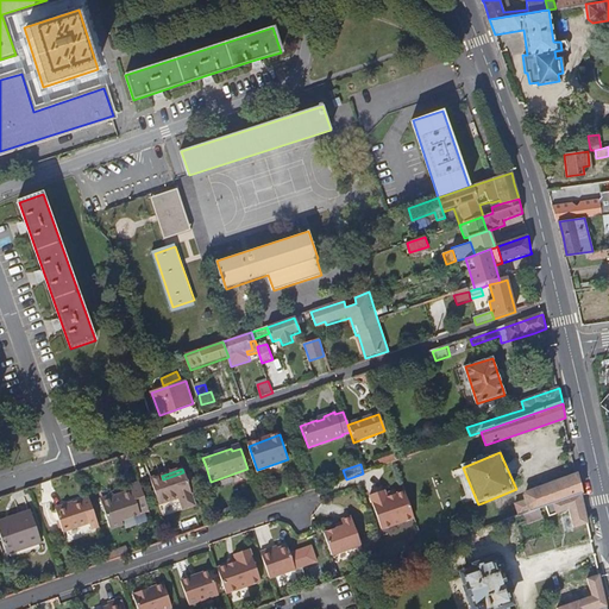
[(184,475),(183,471),(183,472),(163,479),(162,476),(148,481),(156,507),(179,498),(182,509),(194,506),(190,494),(192,494),(184,475)]
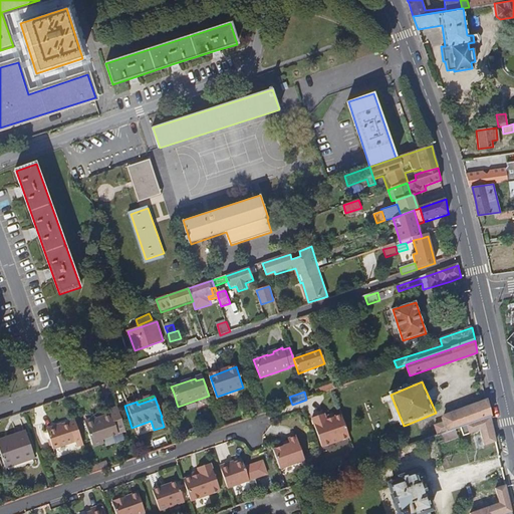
[(156,401),(162,417),(167,415),(161,400),(156,401)]
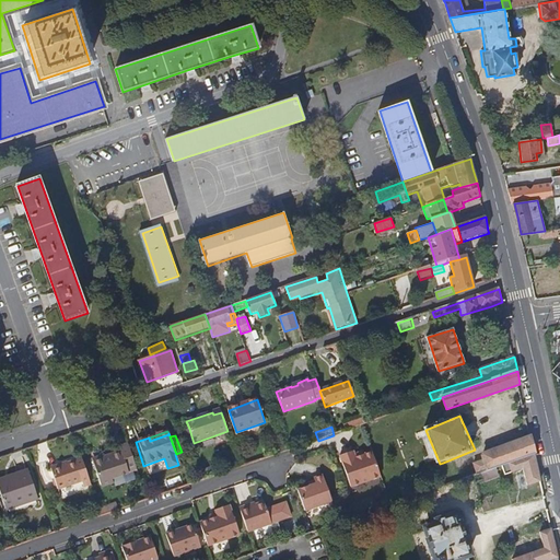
[(536,453),(532,436),(532,435),(482,454),(485,459),(474,464),(477,474),(518,459),(536,453)]
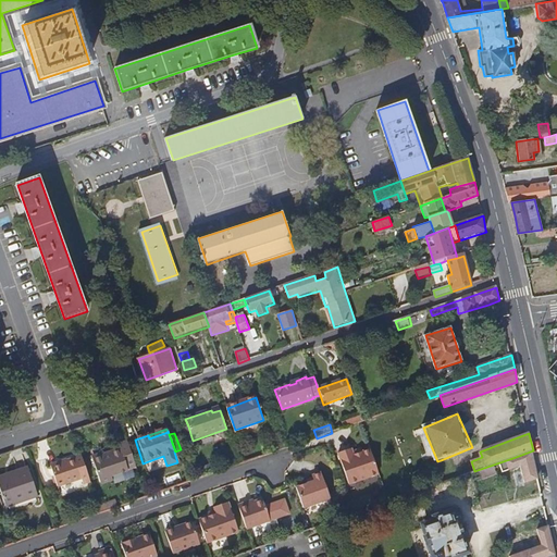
[(112,475),(137,468),(128,443),(120,446),(121,450),(94,460),(102,483),(114,480),(112,475)]
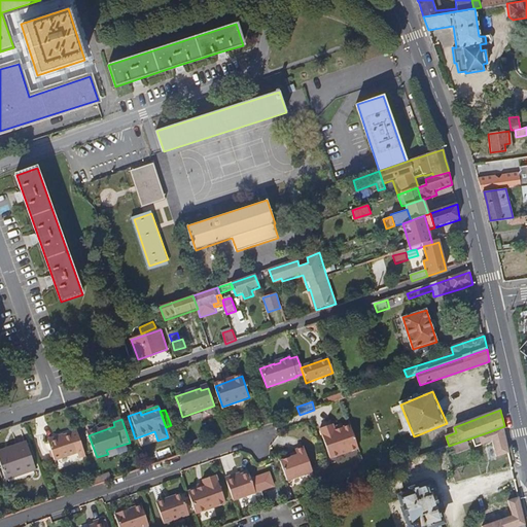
[(360,448),(352,425),(336,430),(334,424),(321,428),(331,458),(360,448)]
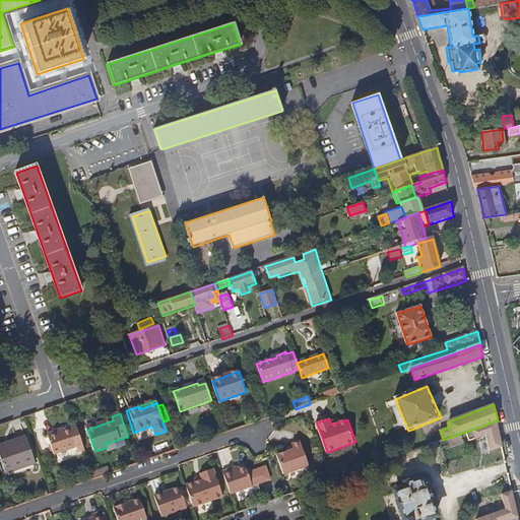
[(504,447),(498,420),(481,427),(491,451),(504,447)]
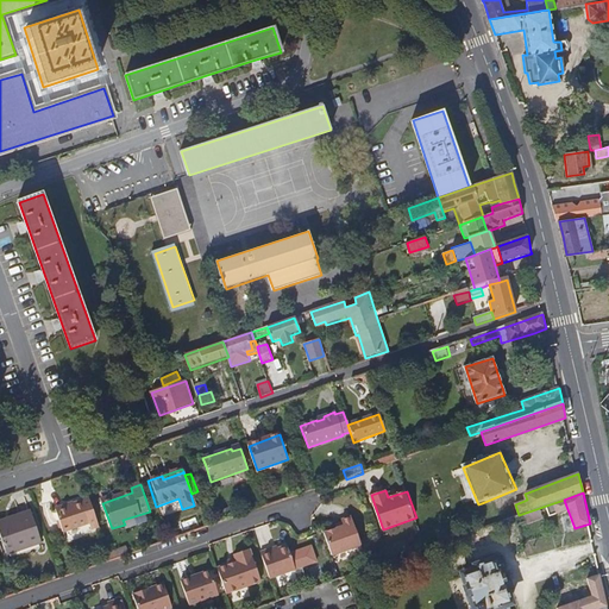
[(99,527),(89,498),(55,510),(62,532),(89,522),(93,529),(99,527)]
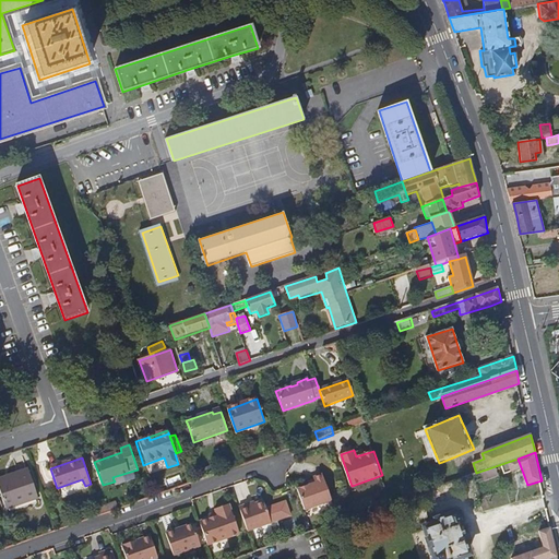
[(214,466),(203,471),(205,476),(216,472),(214,466)]
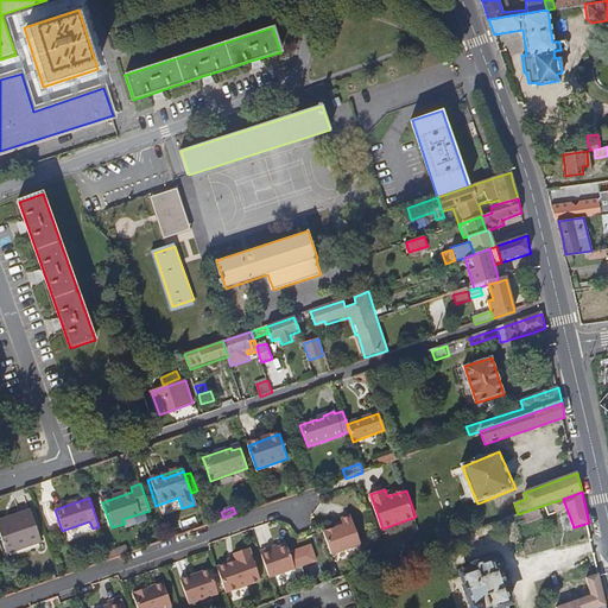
[(40,542),(31,512),(0,521),(0,531),(7,552),(40,542)]
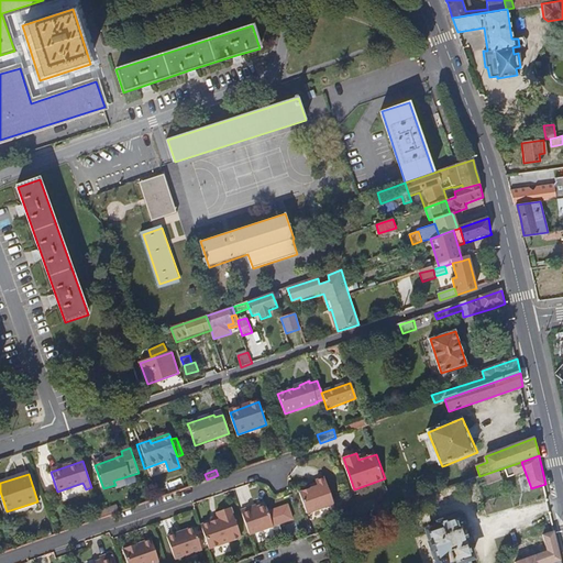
[(337,504),(327,477),(318,481),(319,483),(320,486),(313,488),(301,493),(309,514),(337,504)]
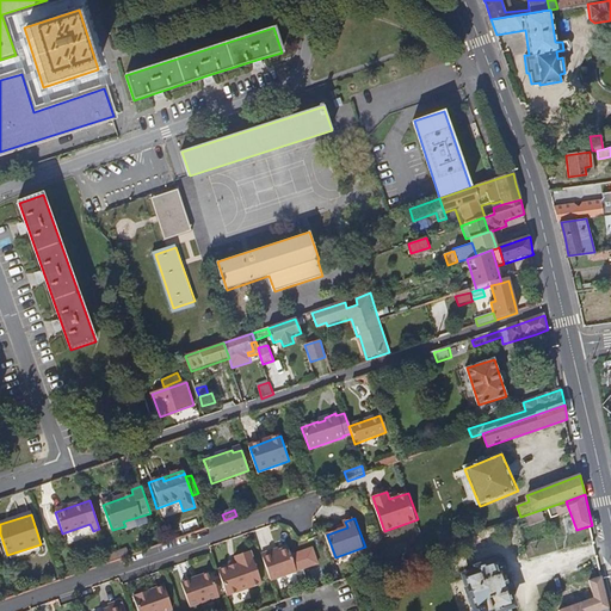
[(306,556),(295,560),(290,547),(273,553),(273,550),(264,554),(272,580),(310,567),(306,556)]
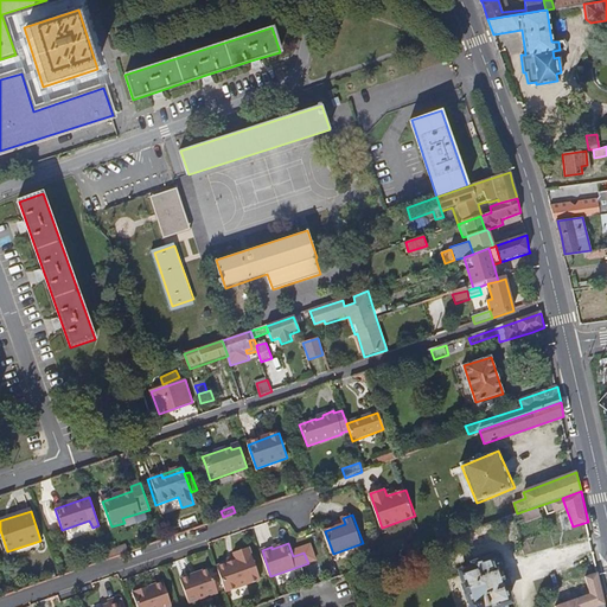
[(109,553),(109,554),(112,558),(128,553),(126,547),(109,553)]
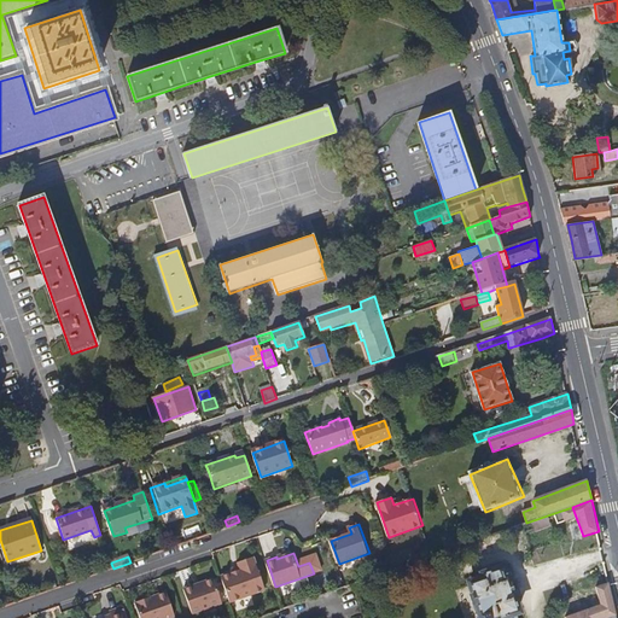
[(267,590),(256,558),(240,563),(242,567),(243,570),(233,573),(222,577),(232,602),(267,590)]
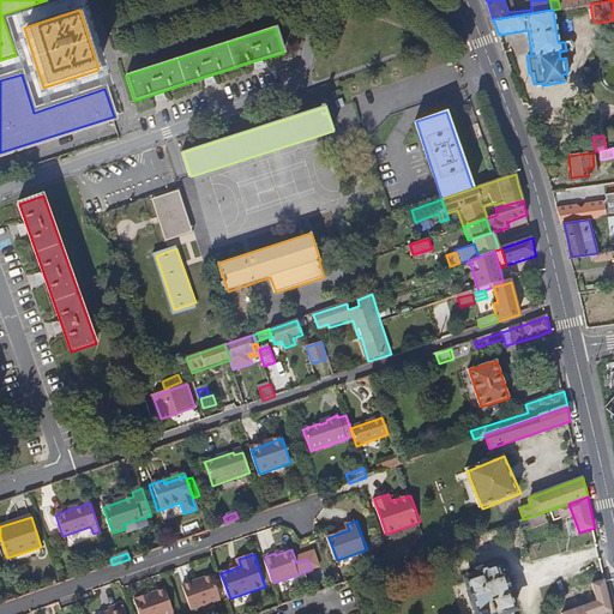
[(512,608),(499,564),(477,570),(479,575),(464,579),(474,613),(509,613),(509,609),(512,608)]
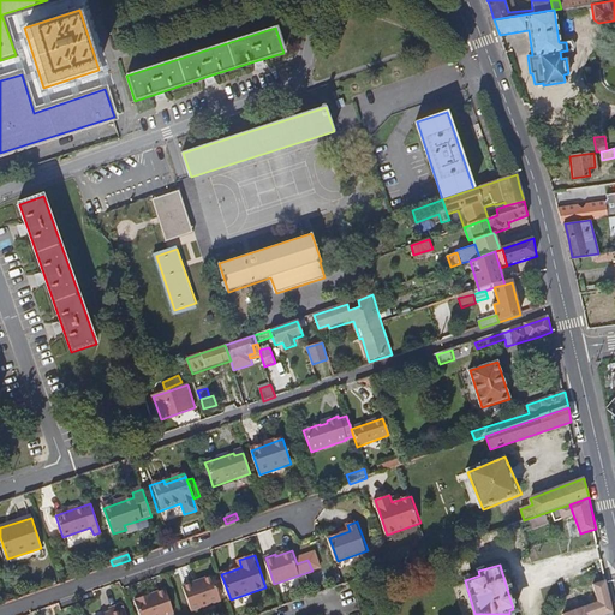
[(338,575),(330,578),(333,586),(341,584),(338,575)]
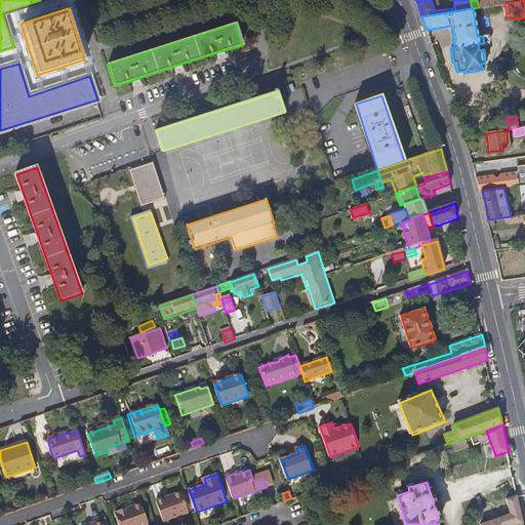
[(191,513),(184,492),(158,501),(165,522),(191,513)]
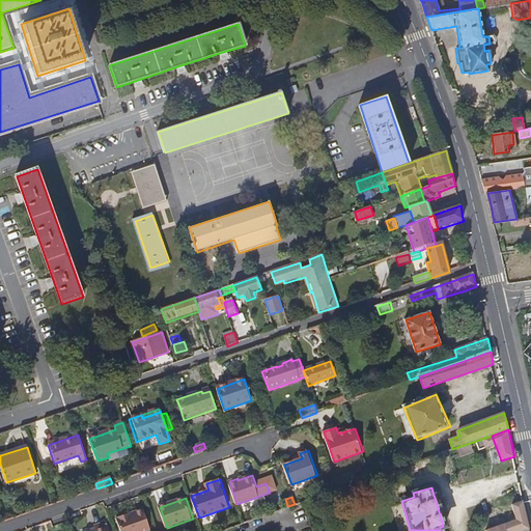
[(530,530),(524,501),(513,503),(520,530),(530,530)]
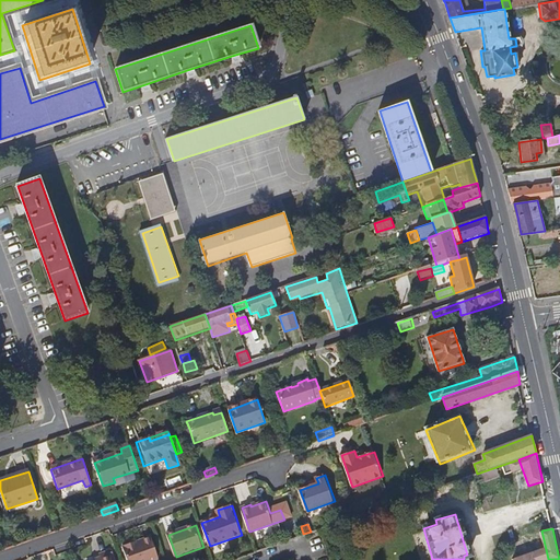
[(155,559),(160,559),(152,537),(125,547),(129,559),(155,559)]
